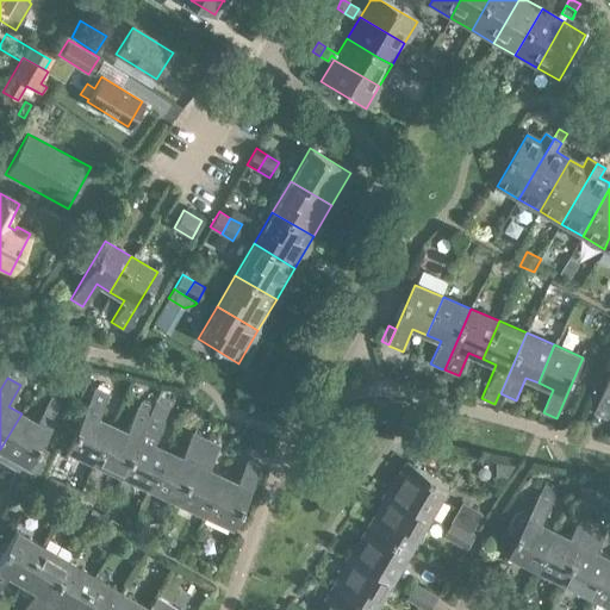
[(609,379),(595,415),(608,421),(609,415),(609,379)]
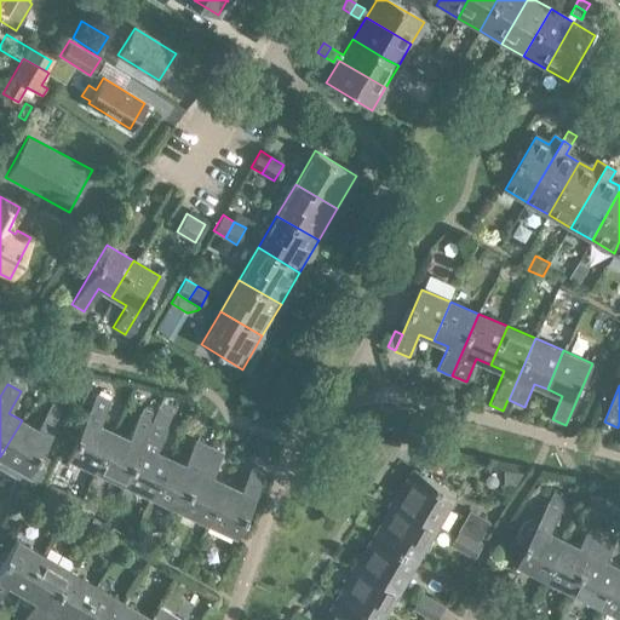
[(109,402),(95,395),(67,455),(95,470),(113,431),(98,425),(109,402)]
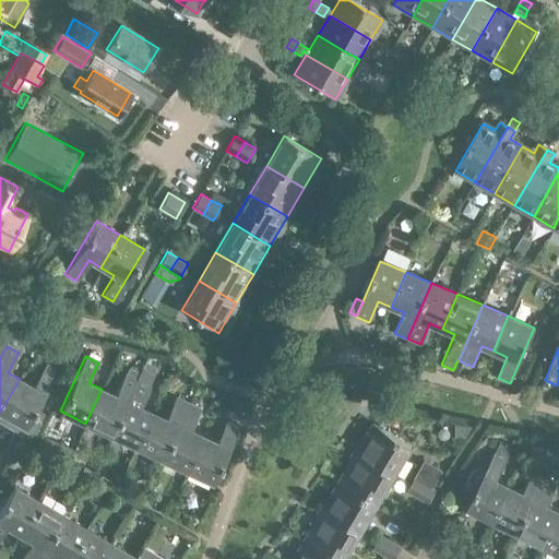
[(33,387),(20,379),(0,412),(25,427),(56,373),(44,367),(33,387)]
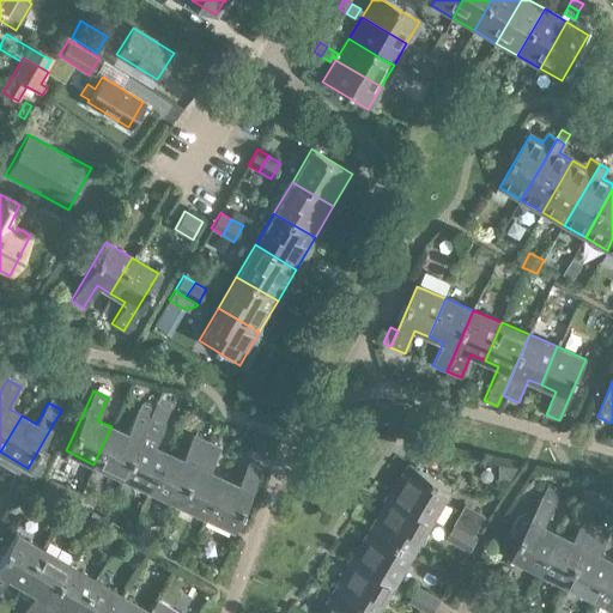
[(141,402),(139,410),(150,414),(153,408),(141,402)]
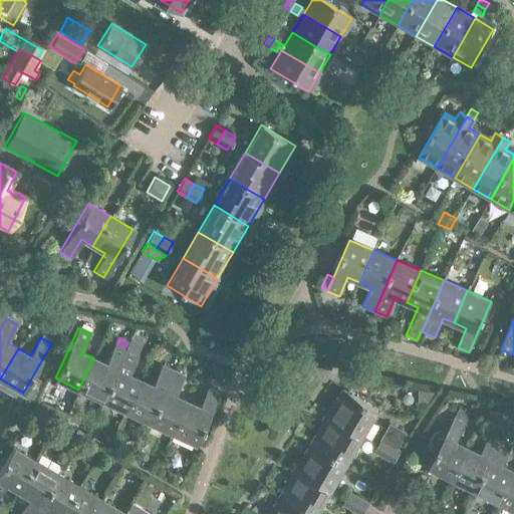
[(78,390),(101,400),(125,349),(114,344),(105,363),(93,357),(78,390)]
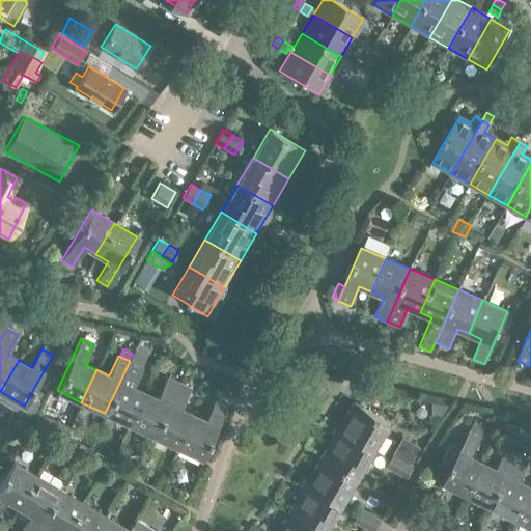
[(132,387),(141,367),(130,361),(105,413),(129,424),(144,392),(132,387)]
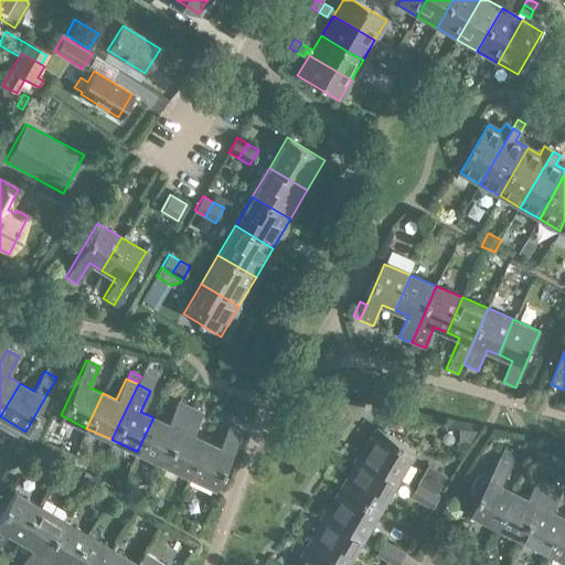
[(167,424),(153,417),(137,451),(162,464),(189,408),(177,403),(167,424)]
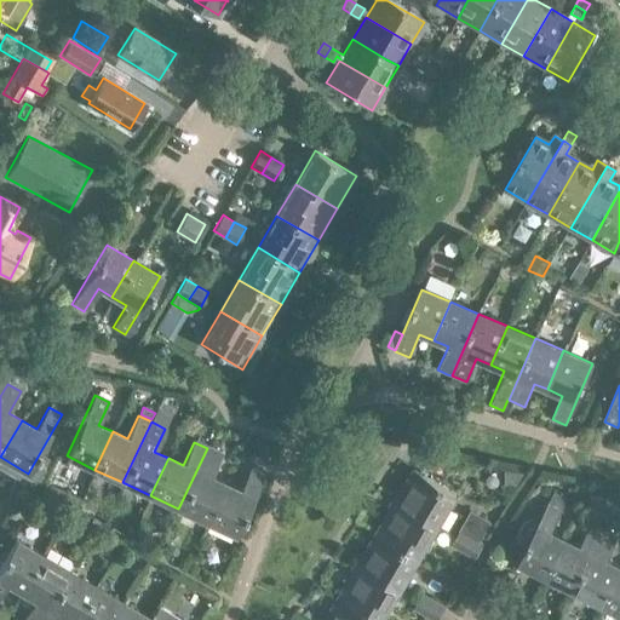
[(178,509),(206,522),(224,484),(210,477),(220,454),(207,448),(178,509)]
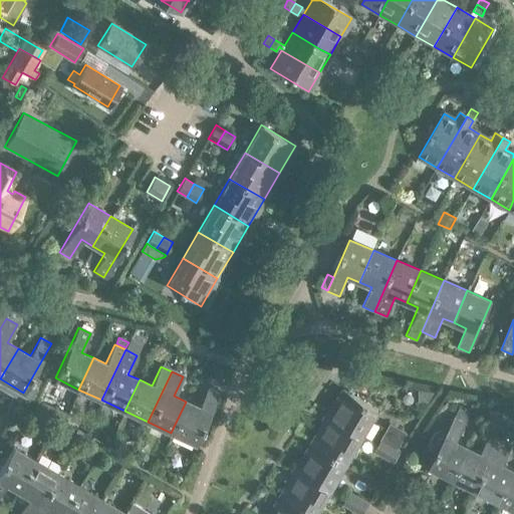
[(327,416),(360,436),(376,409),(342,389),(327,416)]
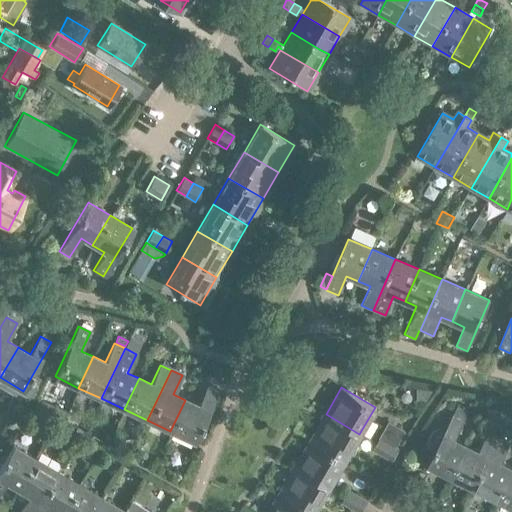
[(209,388),(200,407),(185,400),(170,431),(194,442),(218,392),(209,388)]
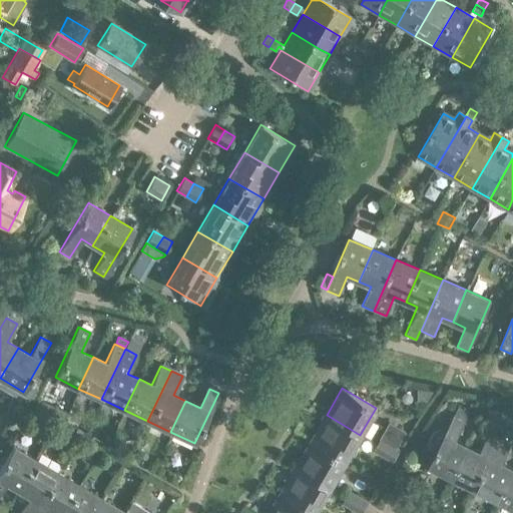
[(460,407),(448,431),(444,429),(440,428),(436,429),(432,432),(429,436),(428,440),(428,444),(430,449),(433,452),(436,454),(430,465),(453,477),(469,446),(457,440),(471,413),(460,407)]
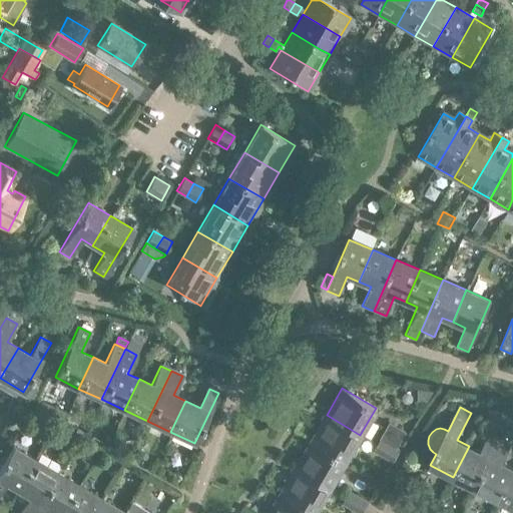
[(61,420),(62,421),(67,411),(59,408),(55,417),(61,420)]
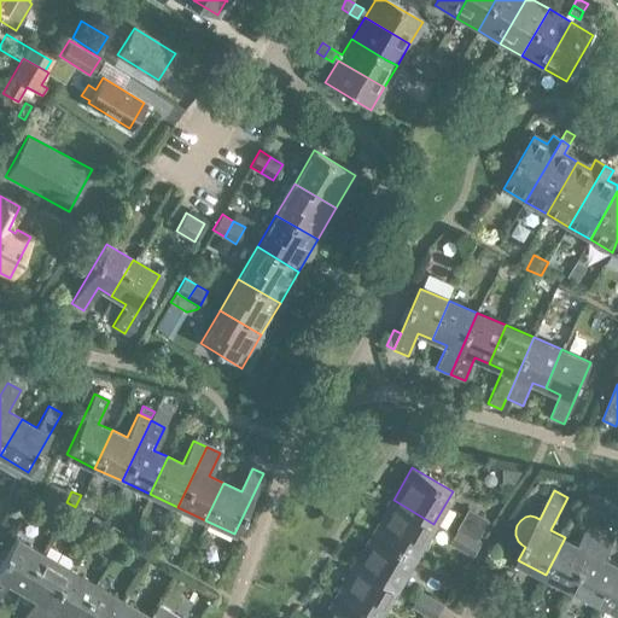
[(385,514),(374,532),(385,538),(415,557),(433,524),(394,500),(385,514)]
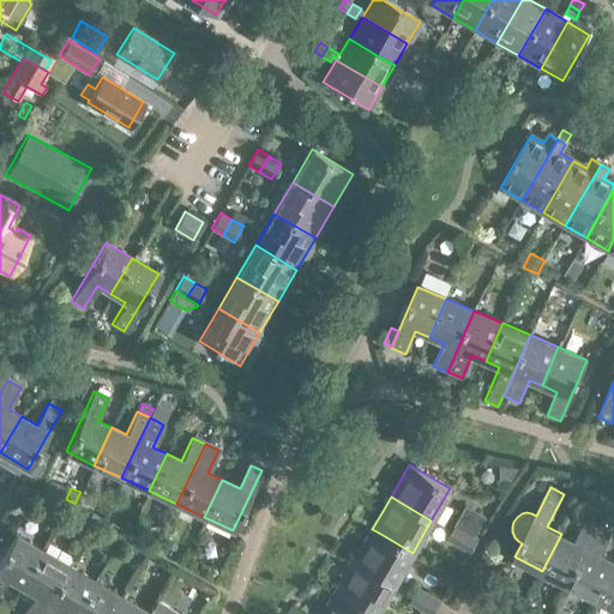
[(468,529),(476,534),(487,517),(467,505),(455,524),(456,525),(447,539),(458,546),(468,529)]
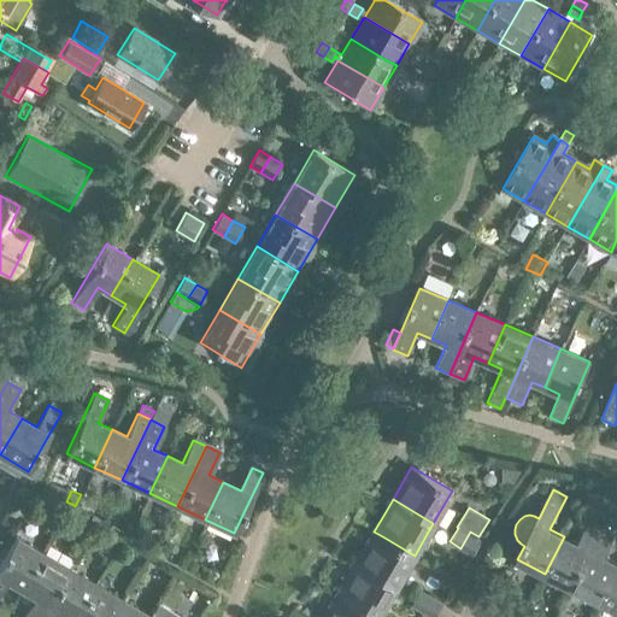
[(564,536),(545,574),(573,588),(603,528),(591,522),(579,544),(564,536)]
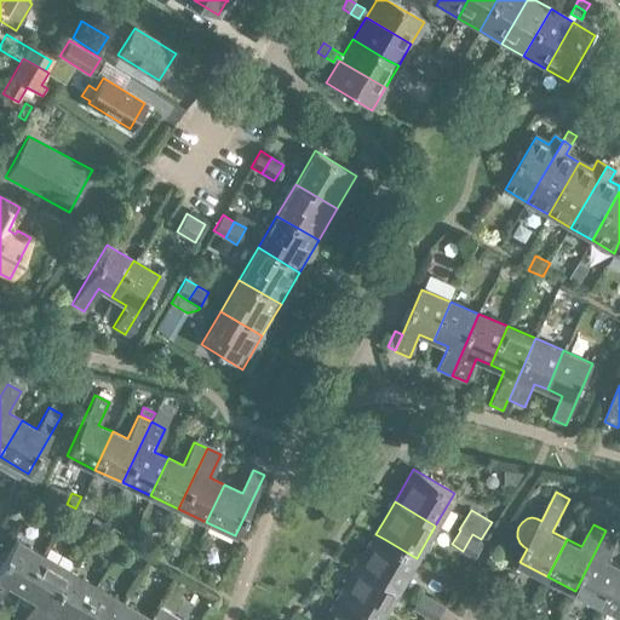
[(575,591),(602,604),(619,569),(619,566),(608,561),(619,538),(606,530),(575,591)]
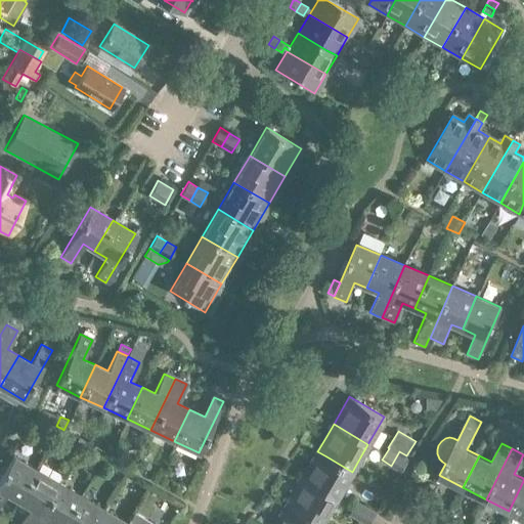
[(326,456),(317,451),(302,478),(326,492),(337,498),(352,472),(326,456)]
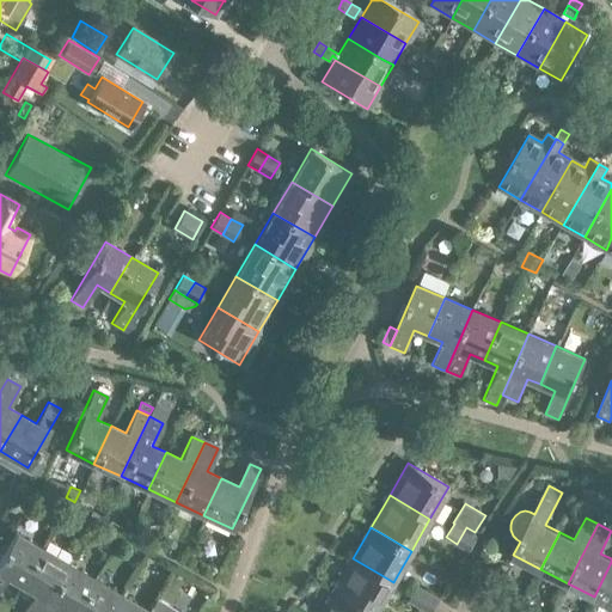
[(466,527),(457,544),(467,551),(478,534),(475,532),(466,527)]
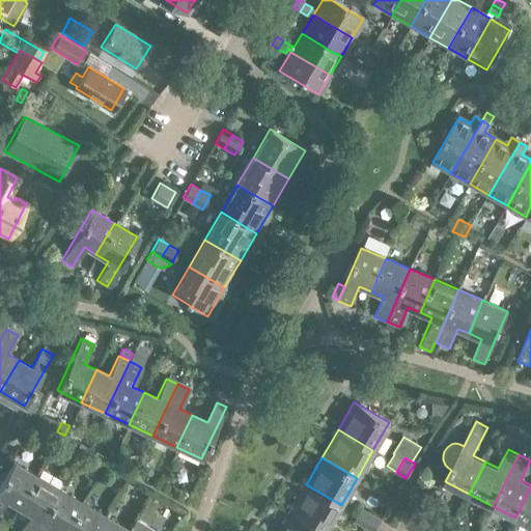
[(18,507),(36,476),(12,463),(0,483),(0,509),(5,501),(18,507)]
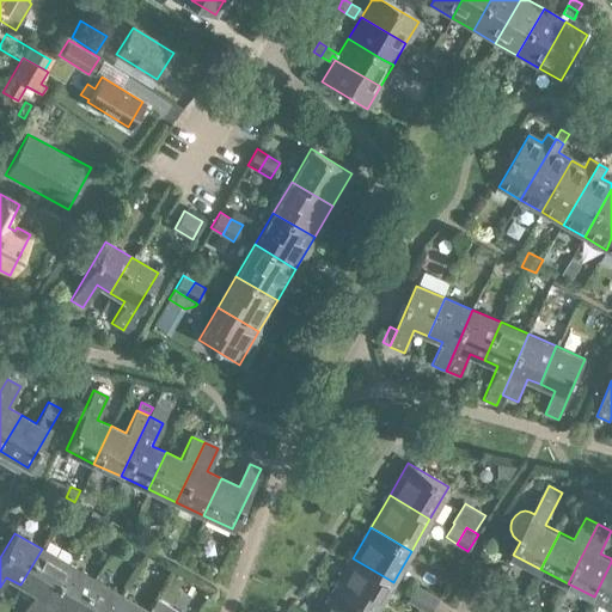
[(38,611),(68,564),(42,549),(20,585),(34,593),(22,611),(38,611)]
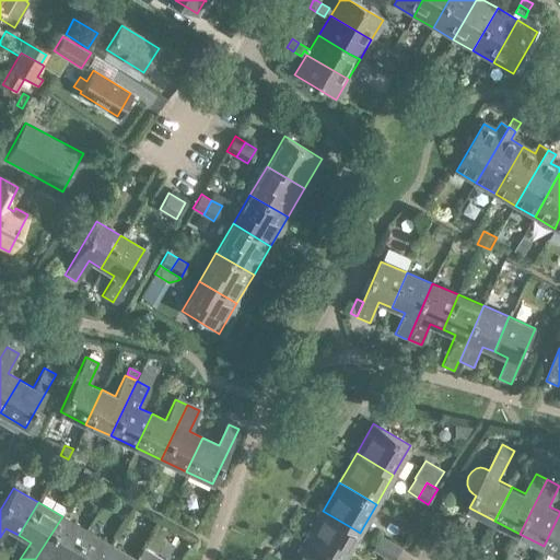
[(323,511),(306,539),(340,559),(342,559),(350,549),(360,533),(349,526),(323,511)]
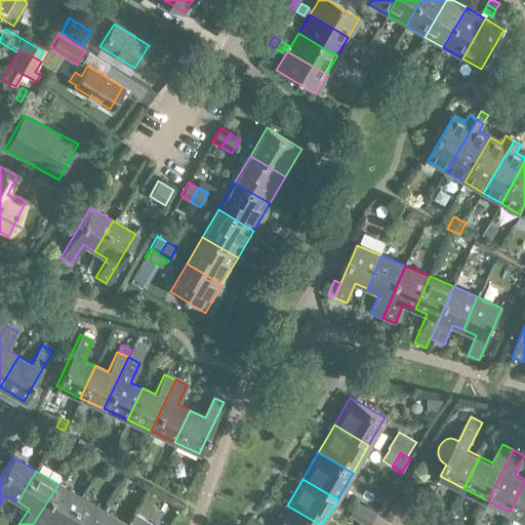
[(524,482),(510,512),(524,519),(524,482)]
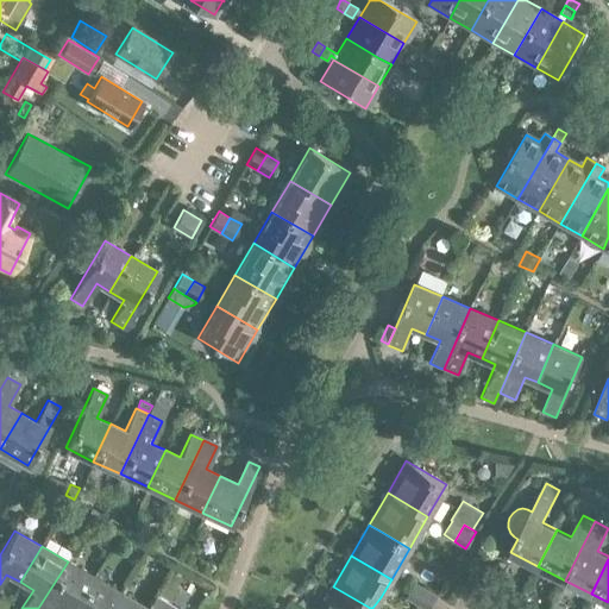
[(68,562),(38,608),(56,608),(60,604),(67,608),(74,608),(93,577),(68,562)]
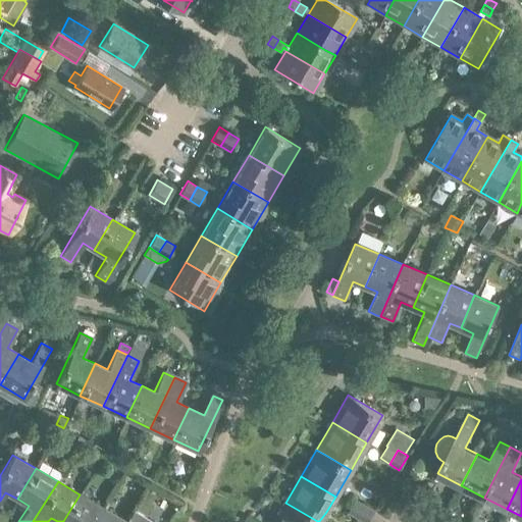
[(94,521),(102,508),(80,494),(63,521),(94,521)]
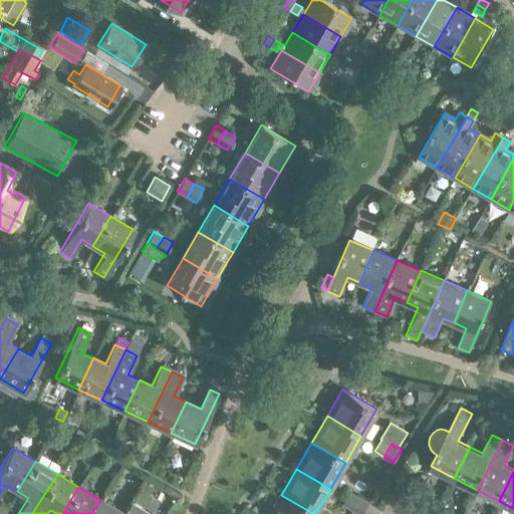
[(360,496),(350,491),(343,504),(352,510),(360,496)]
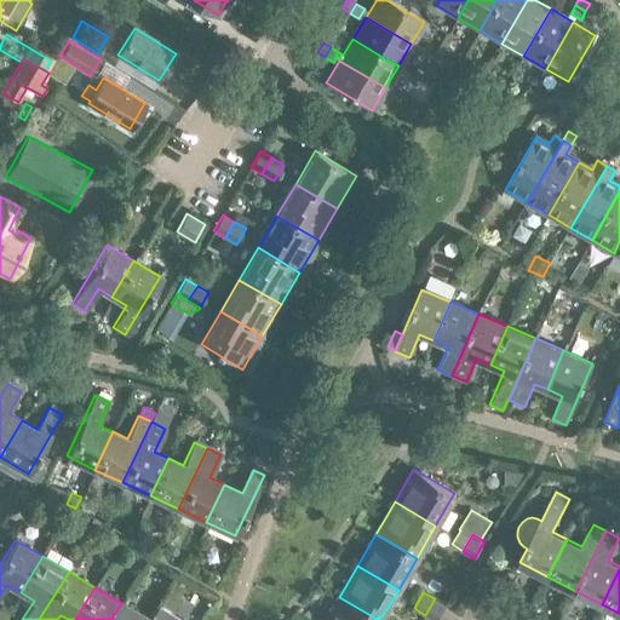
[(377,619),(339,597),(325,619),(377,619)]
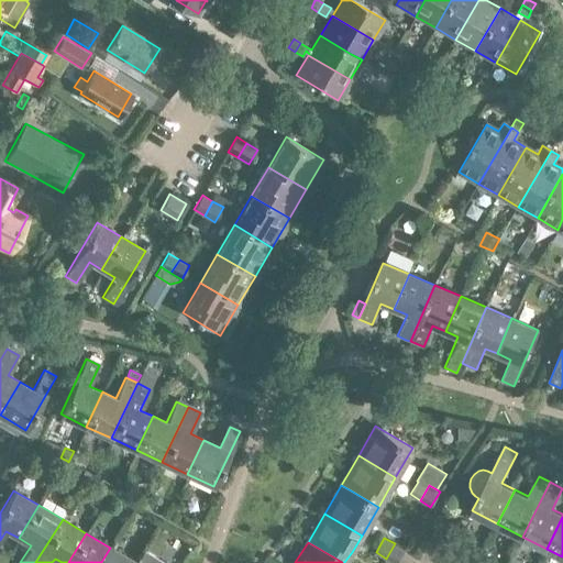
[(397,562),(405,550),(395,543),(386,559),(393,562),(397,562)]
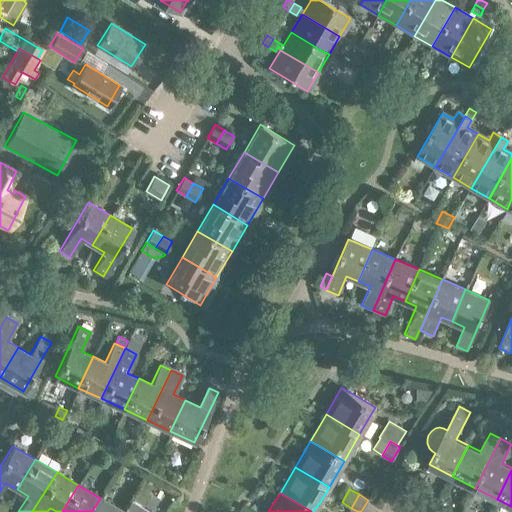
[(121,511),(122,511),(100,498),(92,511),(121,511)]
